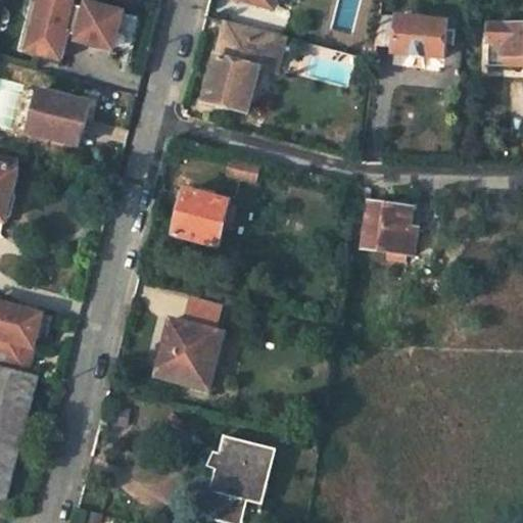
[(42,0),(38,17),(30,15),(24,41),(33,43),(42,45),(39,58),(58,63),(64,38),(107,48),(111,32),(117,34),(123,13),(87,4),(86,9),(73,6),(74,0),(42,0)]
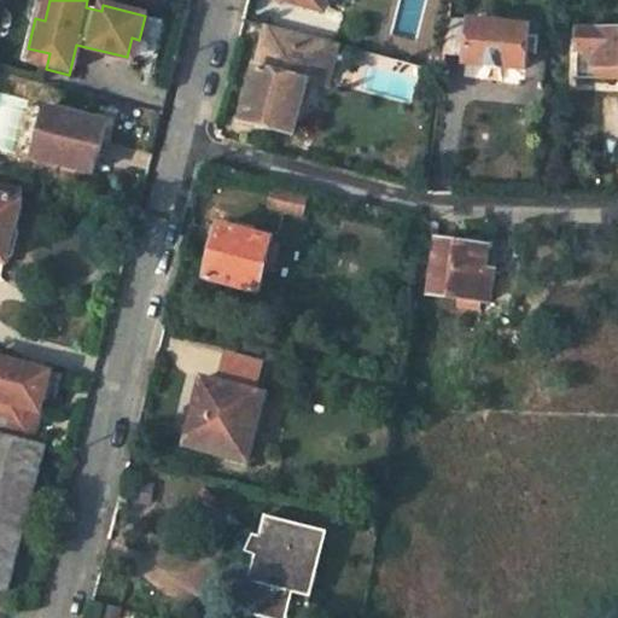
[(50,0),(40,0),(35,18),(45,21),(50,0)]
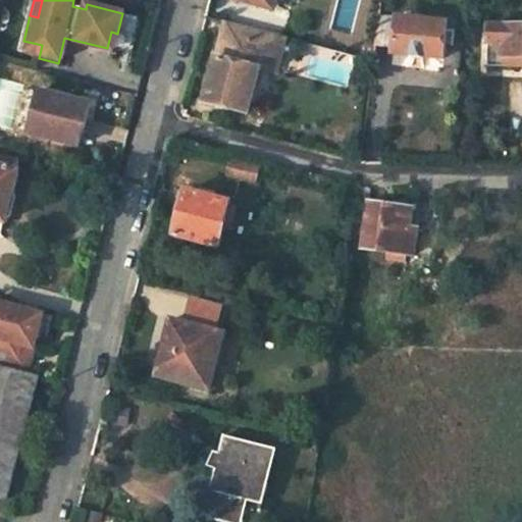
[(442,59),(448,23),(380,15),(376,47),(395,49),(395,53),(442,59)]
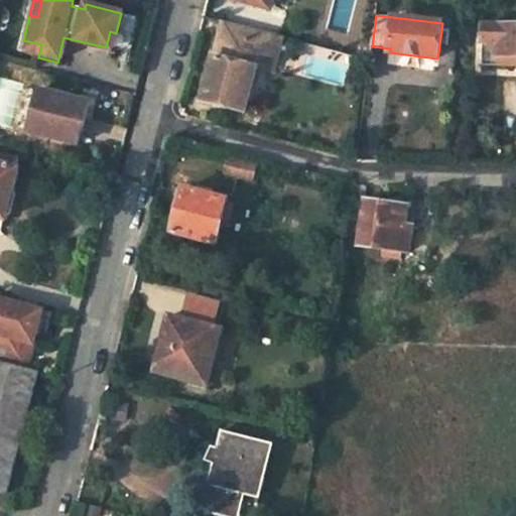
[(210,102),(244,110),(253,69),(271,74),(281,37),(223,21),(207,86),(213,88),(210,102)]
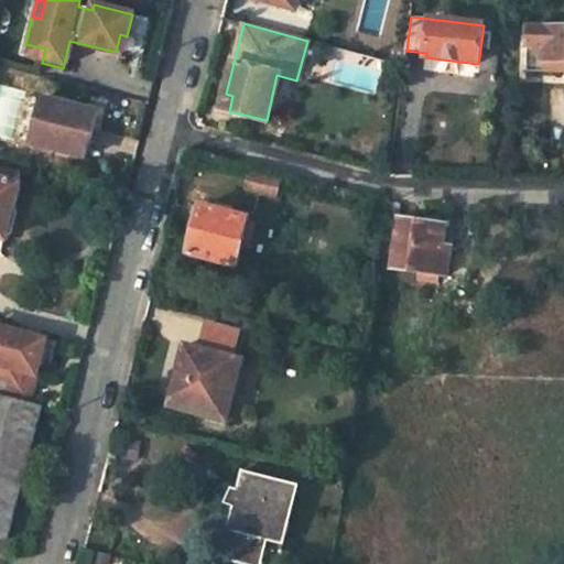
[(563,28),(527,29),(524,73),(542,73),(542,62),(563,62),(563,28)]
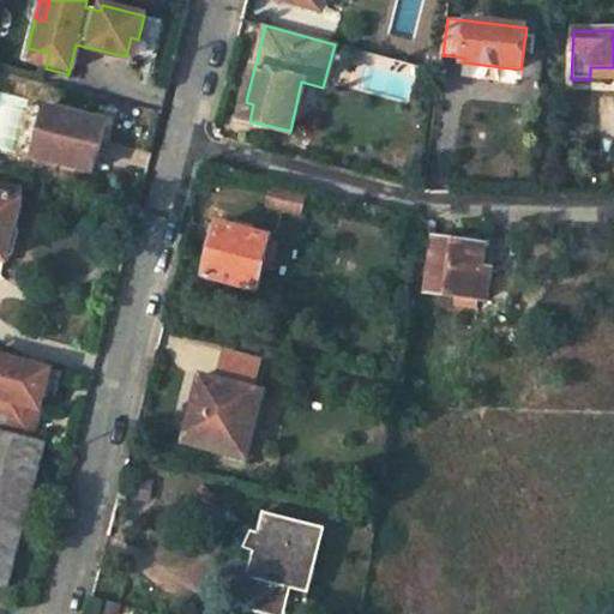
[(49,53),(38,50),(34,65),(46,68),(49,53)]
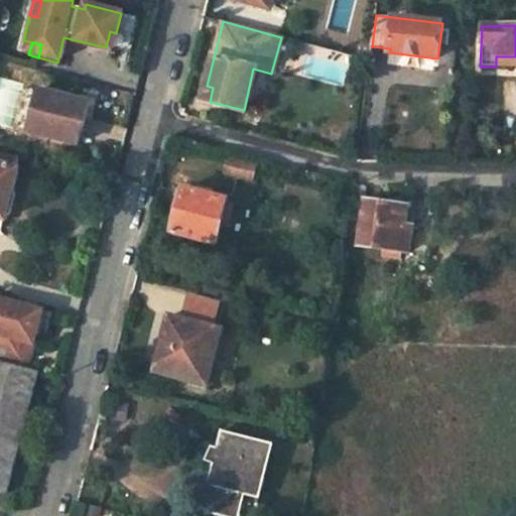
[(496,67),(515,67),(515,56),(496,56),(496,67)]
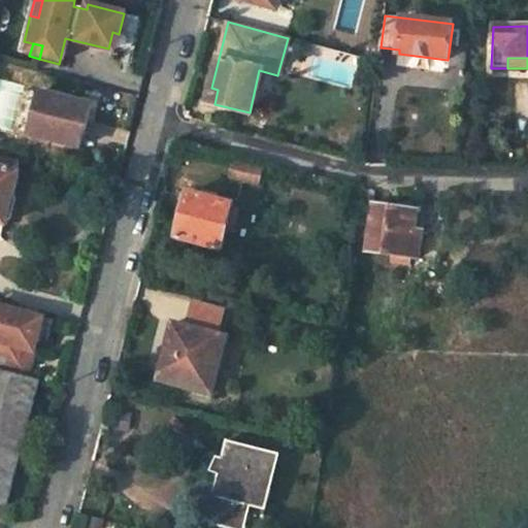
[(0,128),(13,130),(21,86),(0,83),(0,128)]
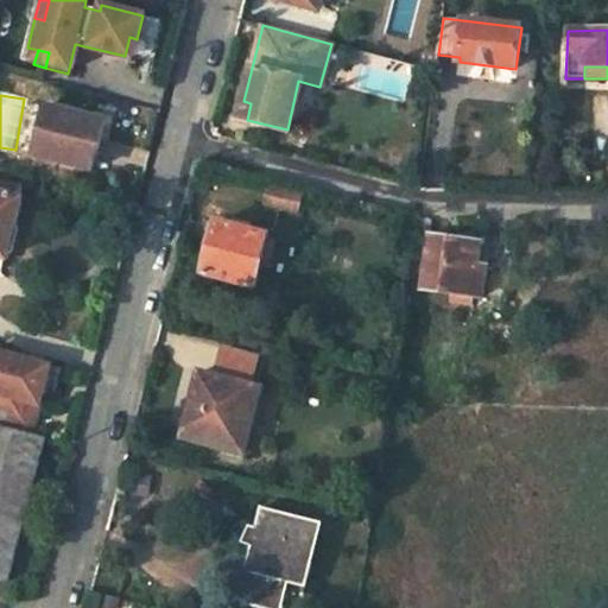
[(244,101),(238,118),(247,120),(251,103),(244,101)]
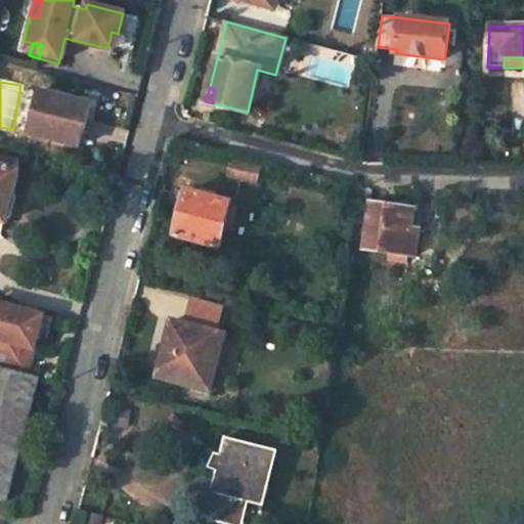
[(28,133),(79,146),(84,124),(76,122),(82,102),(38,91),(28,133)]
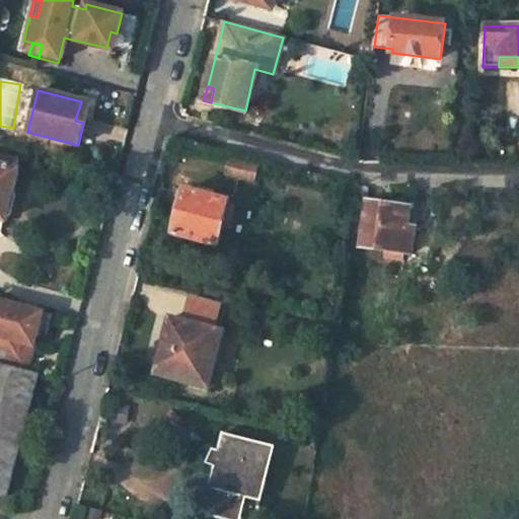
[(75,121),(83,123),(88,103),(81,101),(75,121)]
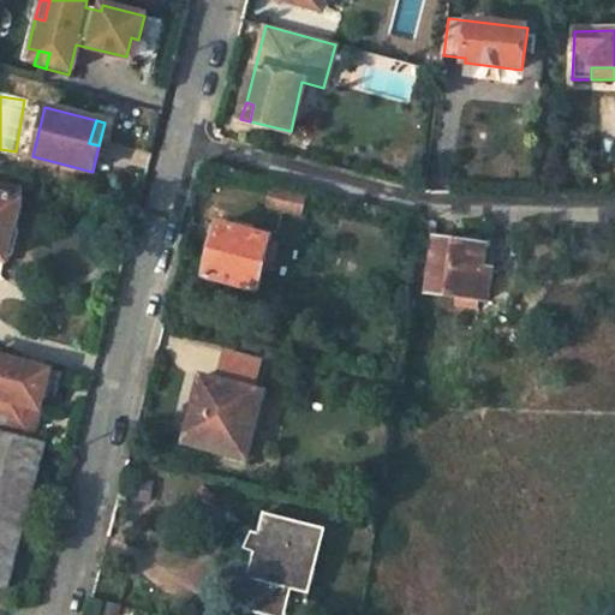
[(0,261),(5,262),(21,202),(17,202),(21,187),(0,181),(0,261)]
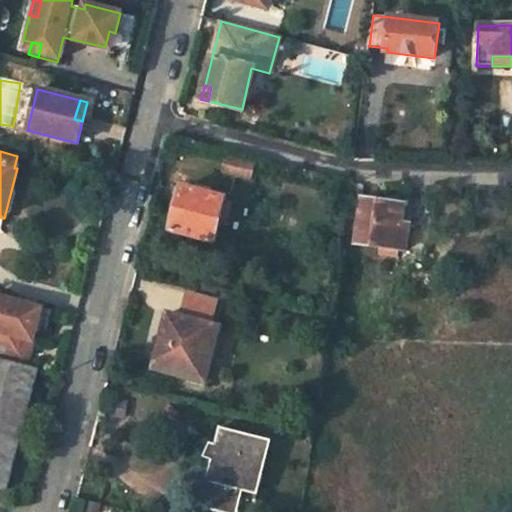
[(250,178),(254,165),(235,160),(231,173),(250,178)]
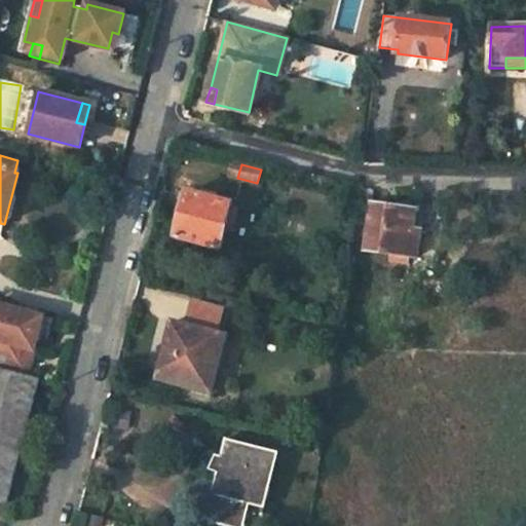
[(231,207),(232,203),(214,198),(215,192),(199,188),(198,194),(187,191),(176,237),(220,248),(231,207)]
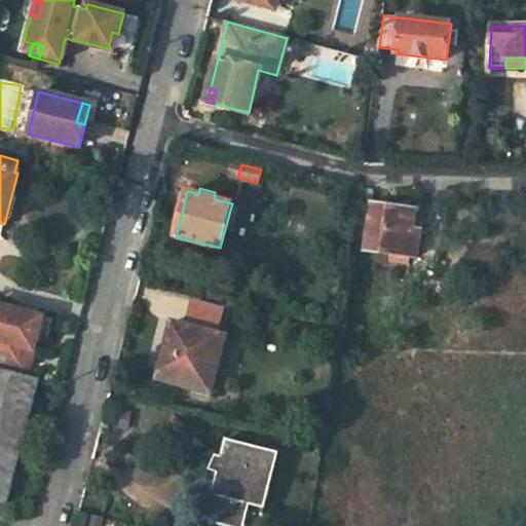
[(358,203),(373,205),(374,189),(360,189),(358,203)]
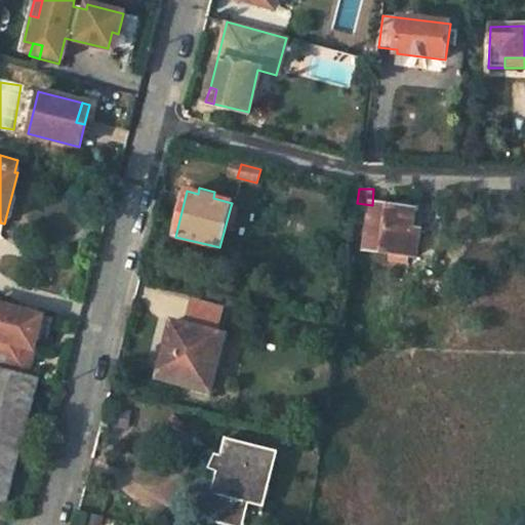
[(414,211),(372,205),(365,250),(408,256),(412,231),(414,211)]
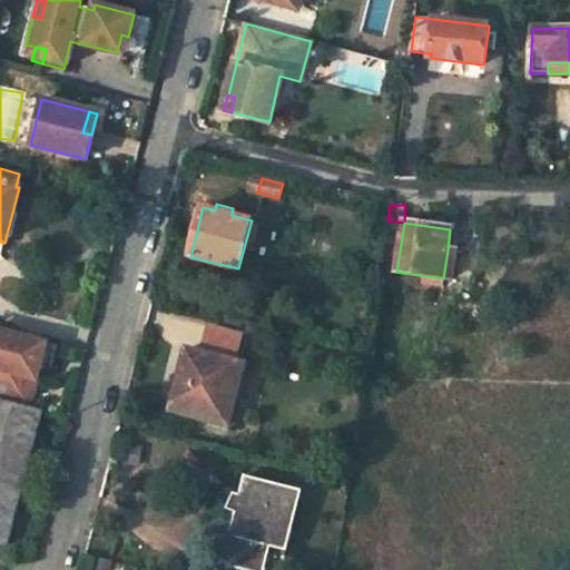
[(251,253),(258,226),(251,224),(244,251),(251,253)]
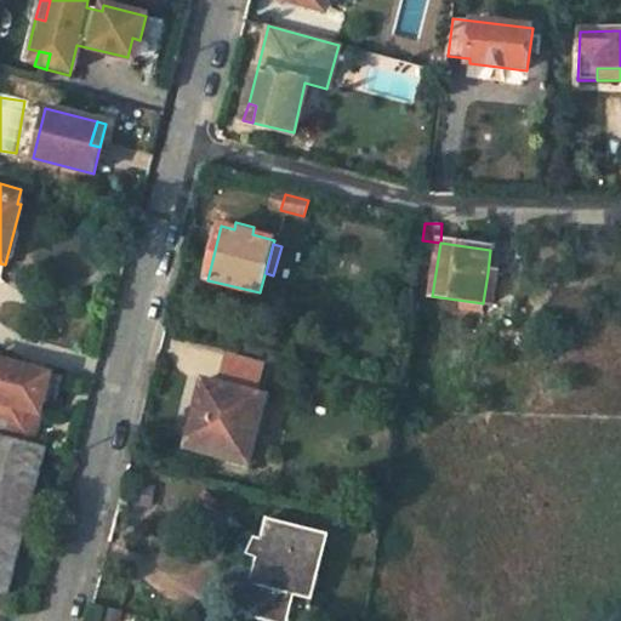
[(488,273),(483,303),(494,306),(499,273),(488,273)]
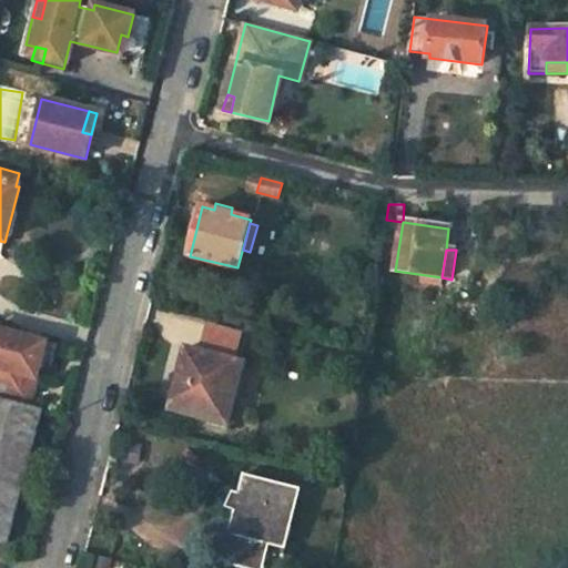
[(211,323),(206,343),(243,352),(247,331),(211,323)]
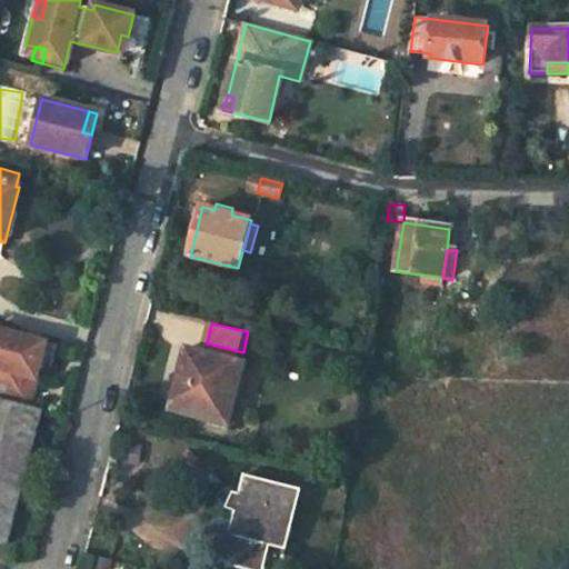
[(0,400),(31,409),(48,343),(0,330),(0,400)]
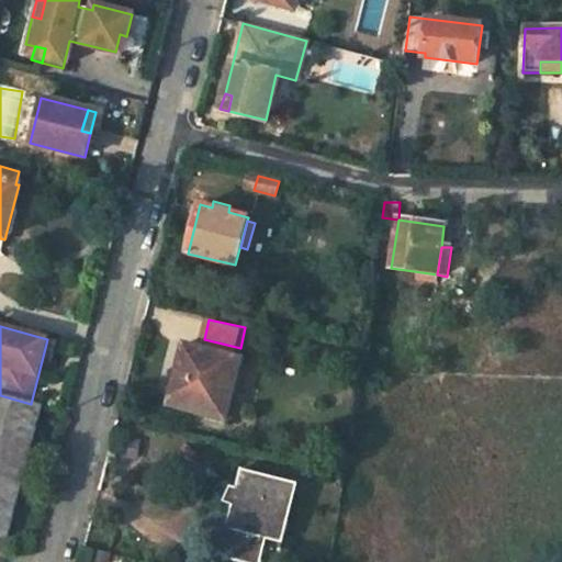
[(218,411),(231,356),(183,345),(170,400),(218,411)]
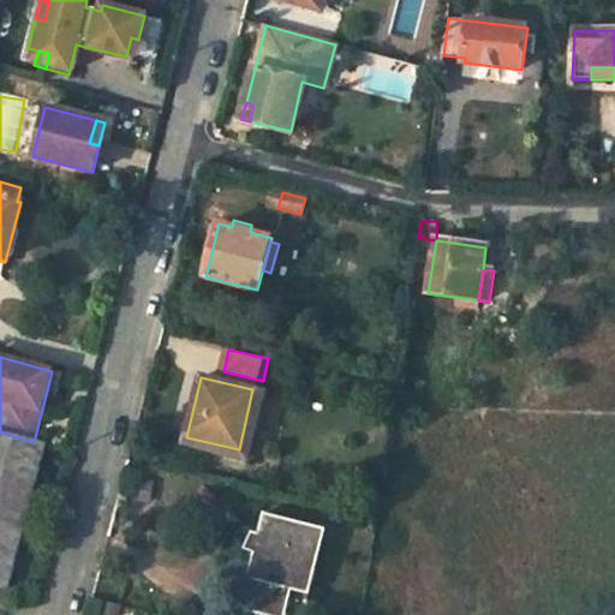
[(264,392),(252,389),(239,449),(237,460),(249,463),(264,392)]
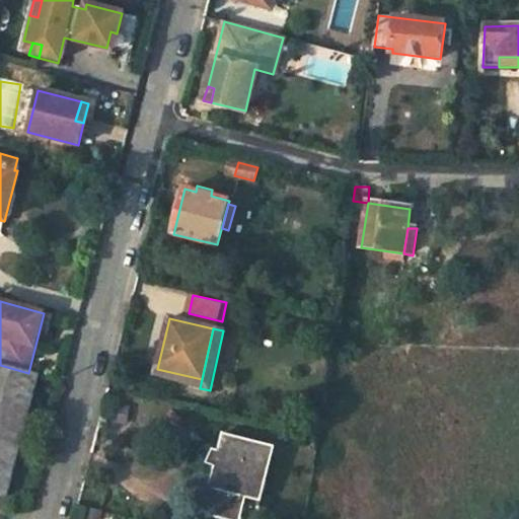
[(0,495),(5,497),(36,375),(28,373),(0,365),(0,495)]
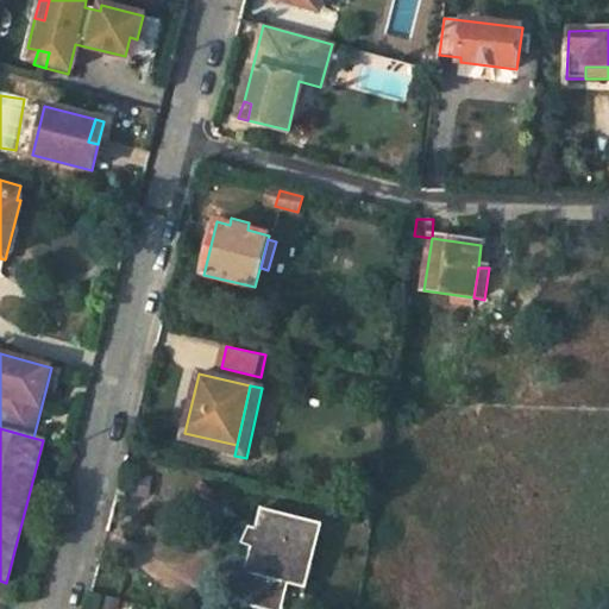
[(305,565),(315,522),(261,509),(256,528),(251,527),(243,542),(252,547),(237,603),(261,608),(282,608),(288,586),(305,590),(311,566),(305,565)]
